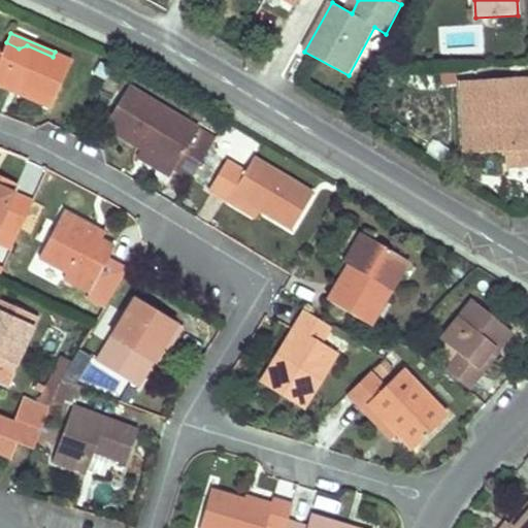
[(0,51),(0,84),(1,85),(13,80),(23,84),(19,93),(52,107),(72,60),(55,52),(53,57),(27,45),(19,48),(6,42),(2,52),(0,51)]
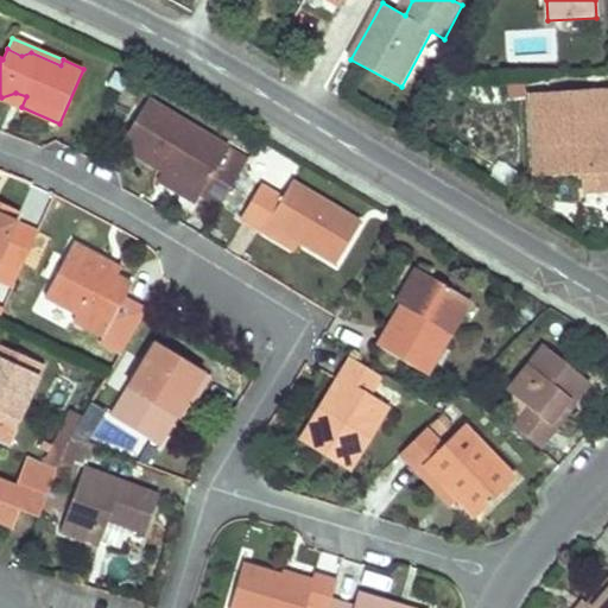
[(505,87),(506,100),(524,99),(524,86),(505,87)]
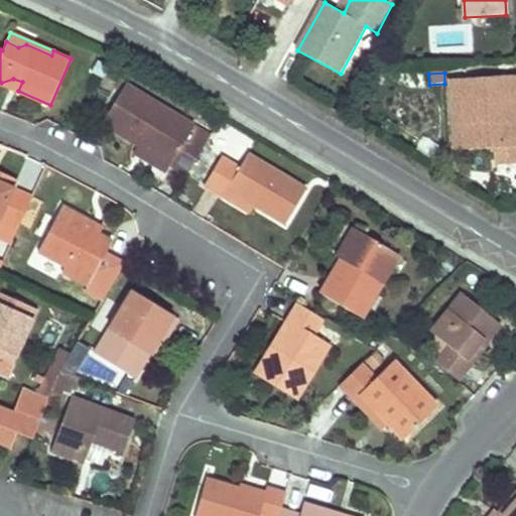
[(13,79),(1,83),(18,91),(22,82),(13,79)]
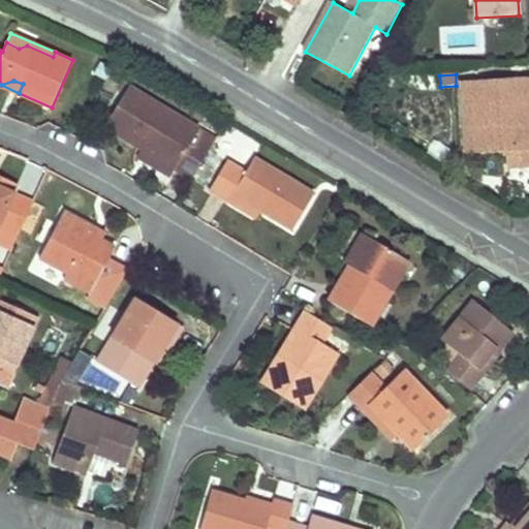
[(528,81),(479,85),(462,86),(466,152),(483,152),(528,148),(528,81)]
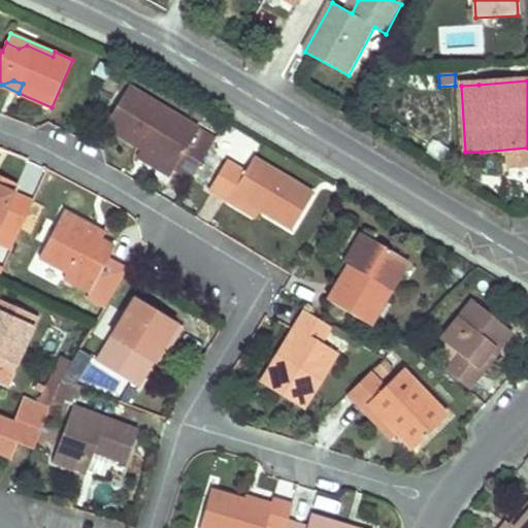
[(144,152),(146,150),(147,146),(177,165),(174,169),(192,179),(211,147),(194,137),(199,129),(129,86),(104,127),(144,152)]
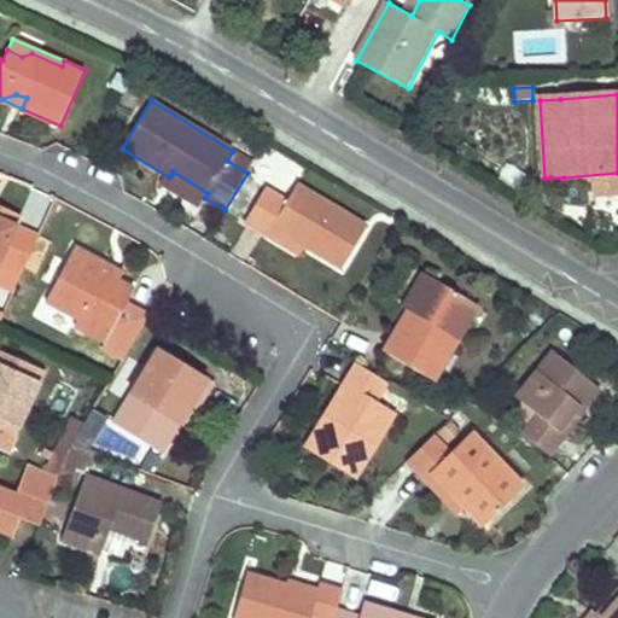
[(172,175),(169,178),(204,198),(208,193),(173,172),(172,175)]
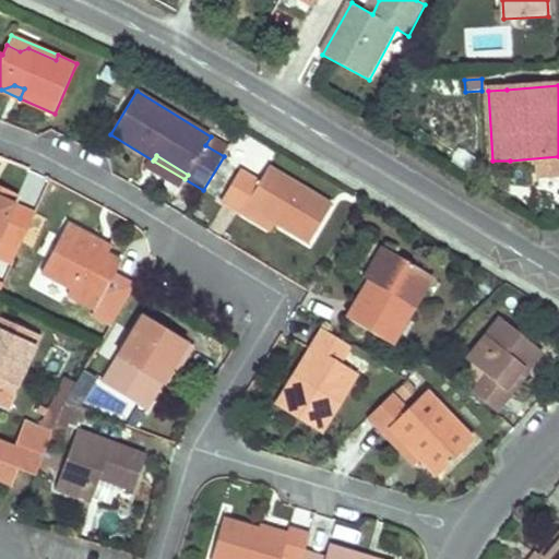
[(247,205),(260,214),(274,223),(308,244),(331,205),(249,155),(221,201),(241,214),(247,205)]
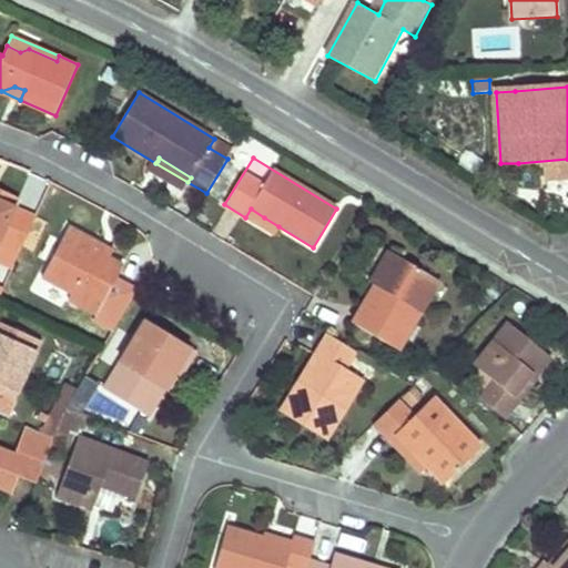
[(0,244),(20,253),(37,217),(16,208),(19,199),(0,190),(0,244)]
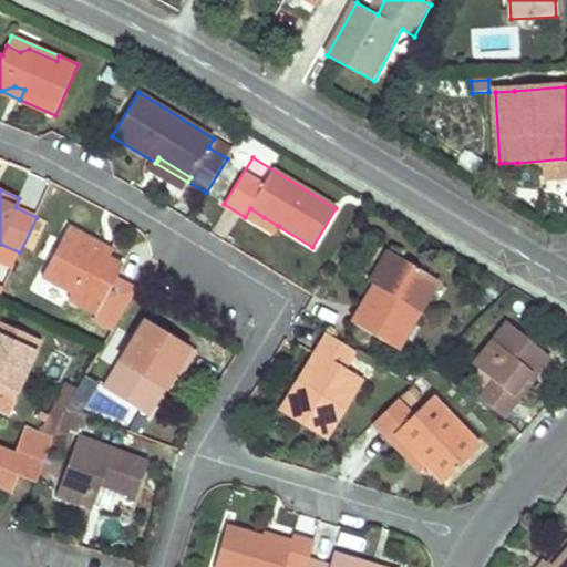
[(250,208),(245,217),(272,234),(278,226),(264,217),(250,208)]
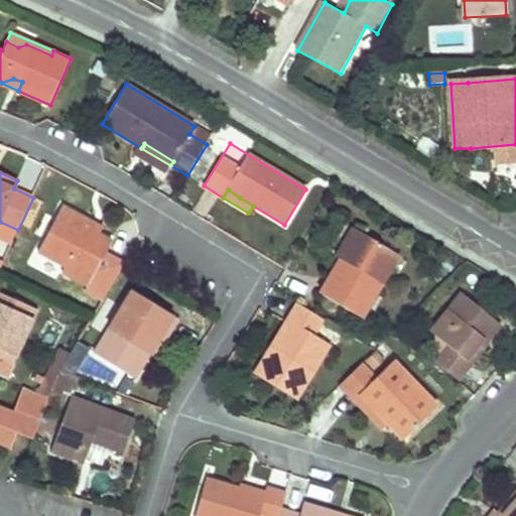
[(62,272),(89,286),(86,290),(103,300),(124,265),(105,255),(112,243),(99,236),(89,231),(92,224),(61,208),(37,251),(66,266),(62,272)]
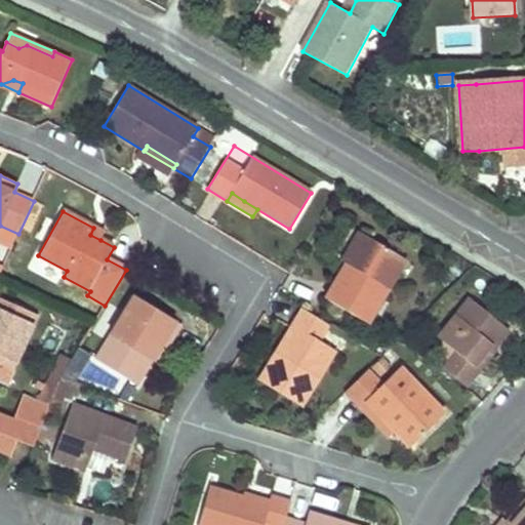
[(18,234),(0,226),(0,242),(12,248),(18,234)]
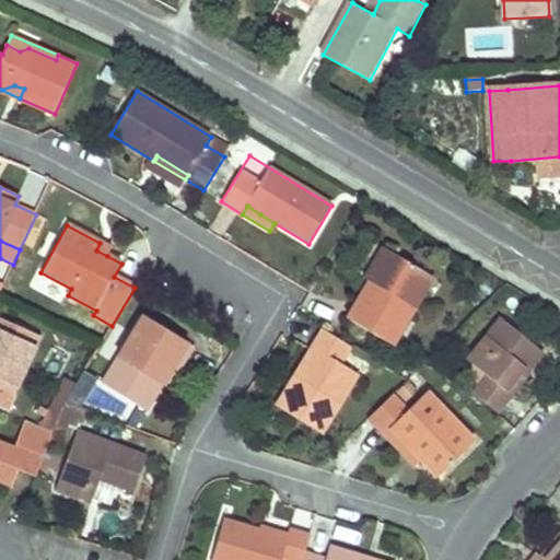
[(107,256),(112,249),(100,243),(96,251),(107,256)]
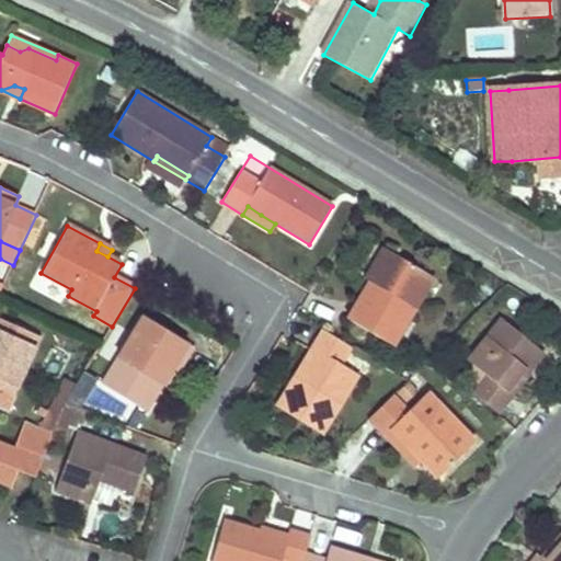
[(374,286),(392,254),(382,248),(363,279),(369,284),(374,286)]
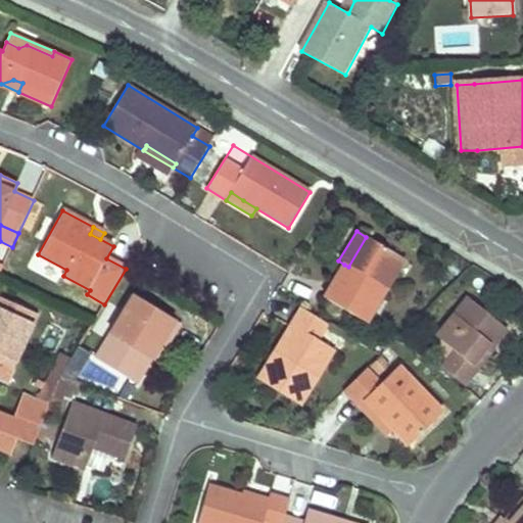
[(344,265),(334,281),(325,297),(367,323),(405,260),(366,237),(348,267),(344,265)]
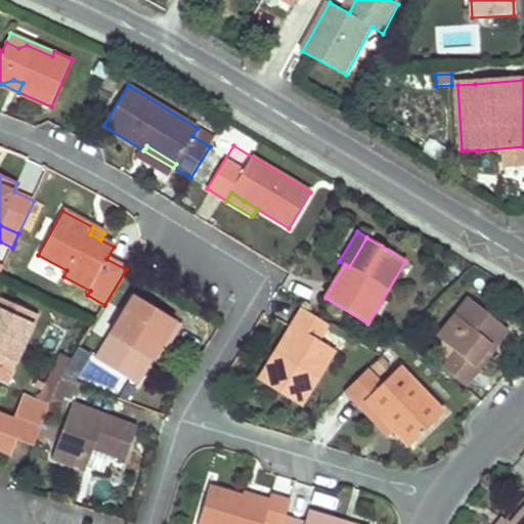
[(151,359),(159,347),(167,335),(172,339),(181,323),(135,296),(95,358),(136,384),(151,359)]
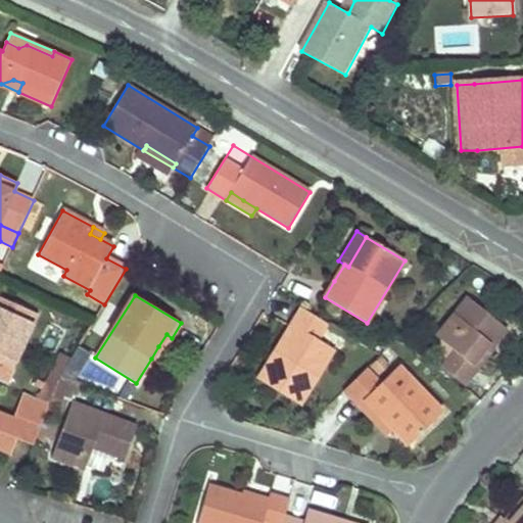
[(0,362),(12,368),(37,314),(0,296),(0,362)]
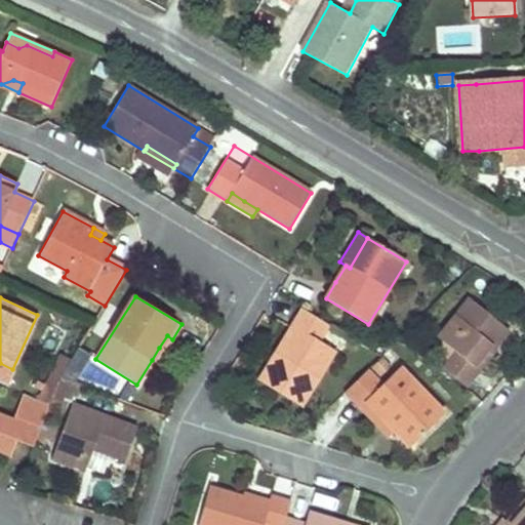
[(509,331),(489,315),(470,299),(437,338),(455,353),(443,368),(465,388),(478,371),(478,370),(473,367),(490,346),(493,349),(509,331)]
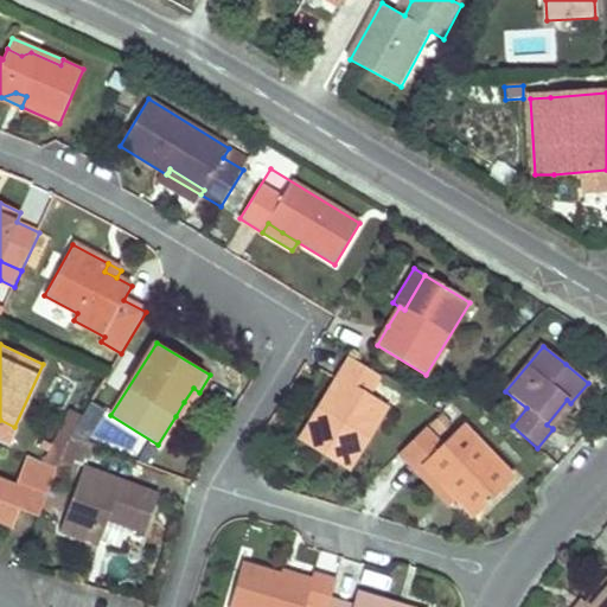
[(385,409),(370,400),(355,389),(358,383),(370,391),(379,377),(349,359),(306,429),(311,447),(349,471),(385,409)]
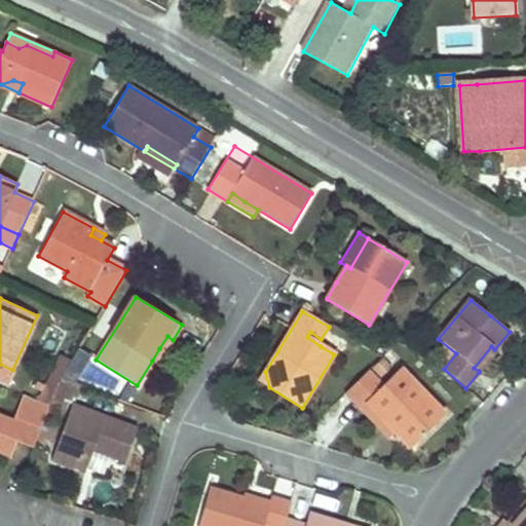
[(152,361),(158,364),(173,340),(167,336),(159,348),(152,361)]
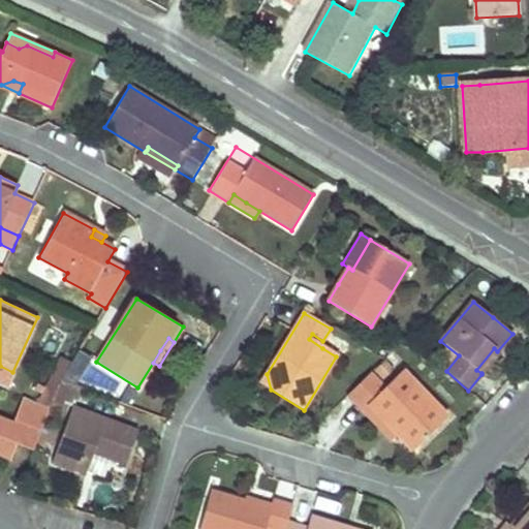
[(481,373),(499,352),(497,351),(494,348),(476,370),(481,373)]
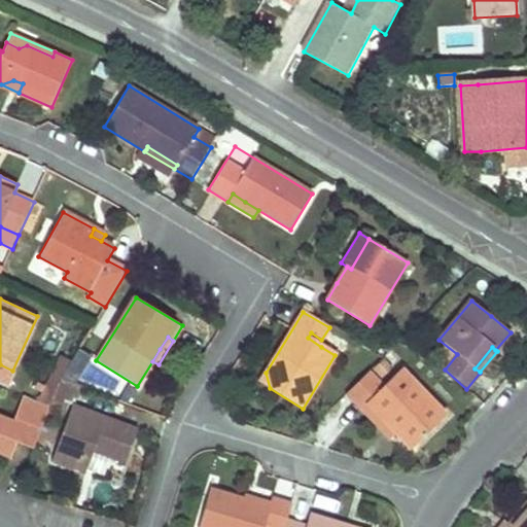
[(79,350),(64,376),(74,382),(90,357),(79,350)]
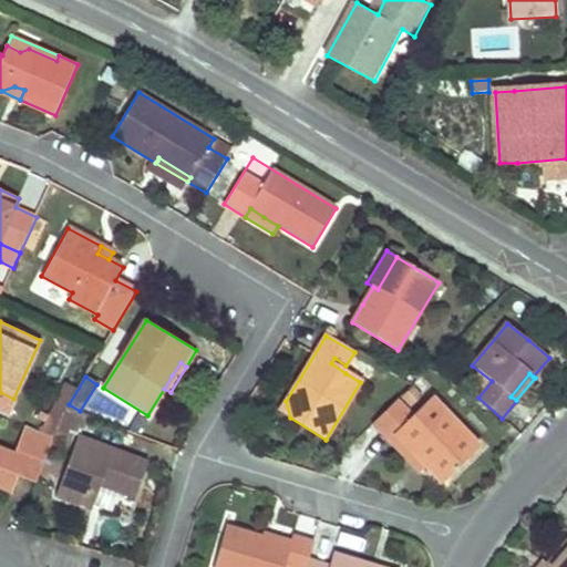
[(78,389),(66,383),(45,434),(53,439),(58,429),(65,409),(69,404),(75,393),(78,389)]
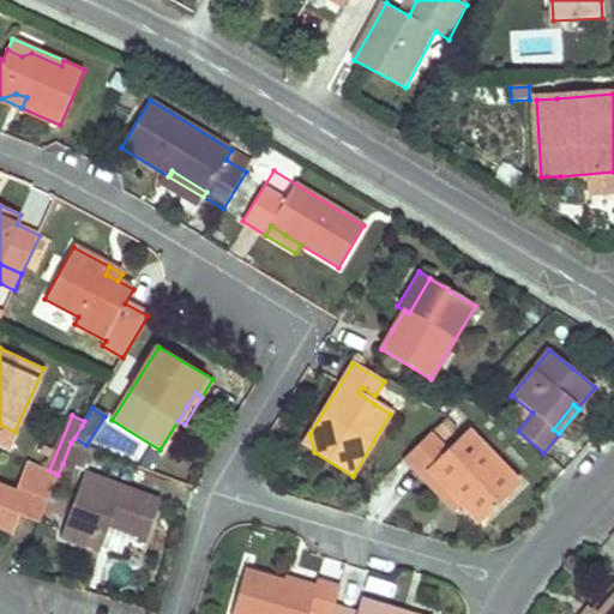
[(0,425),(0,446),(6,450),(14,432),(0,425)]
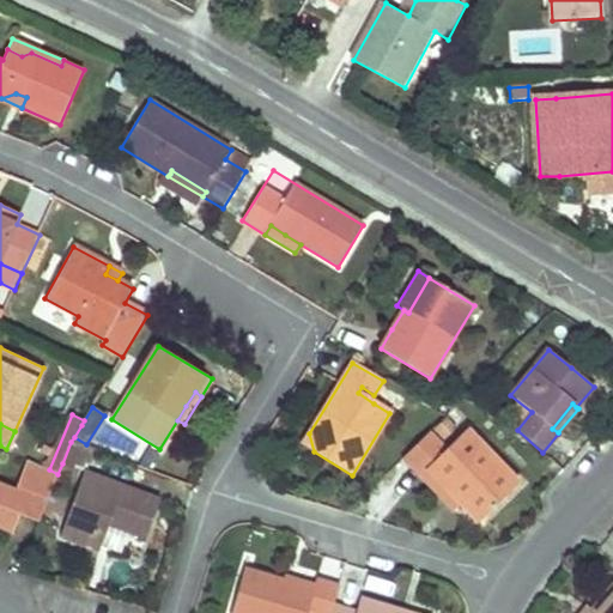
[(461,504),(469,514),(479,522),(519,484),(467,430),(447,450),(430,432),(402,459),(419,477),(426,469),(461,504)]
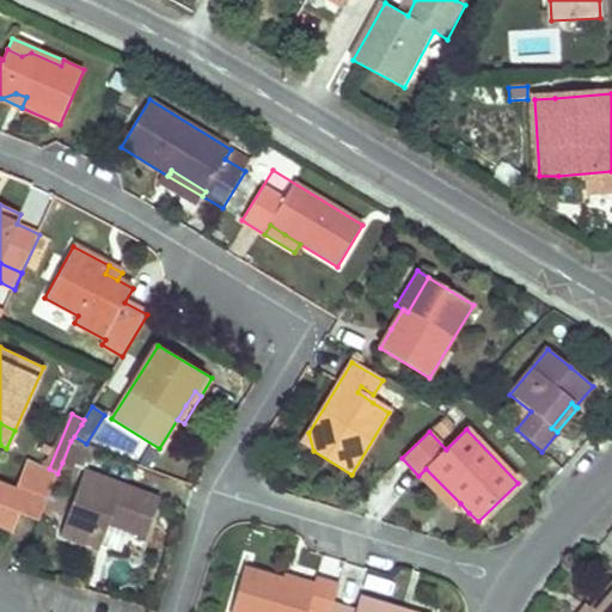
[(313,451),(308,433),(303,444),(313,451)]
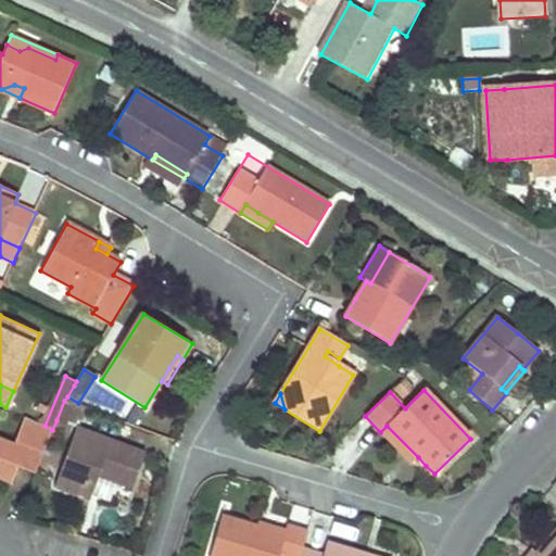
[(64,401),(57,420),(77,428),(85,408),(64,401)]
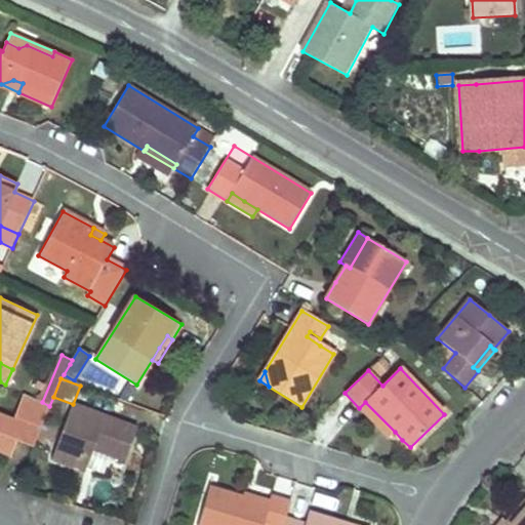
[(0,433),(17,440),(34,446),(49,406),(42,402),(24,395),(12,421),(0,416),(0,433)]
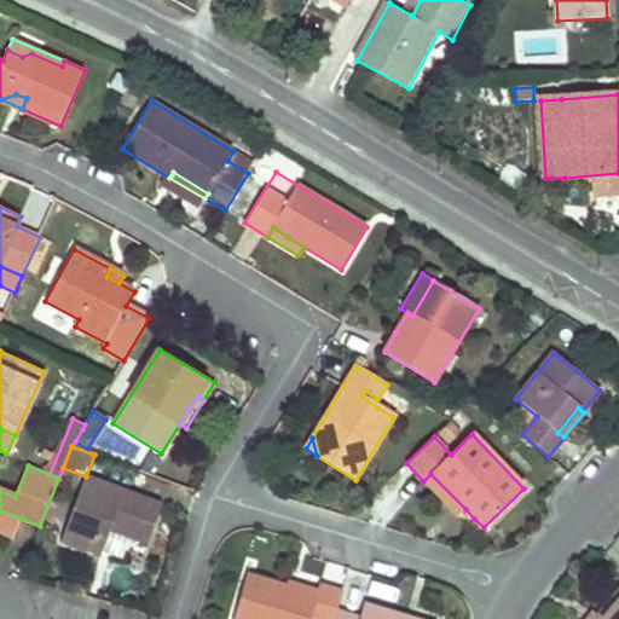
[(431,474),(423,481),(458,516),(466,509),(431,474)]
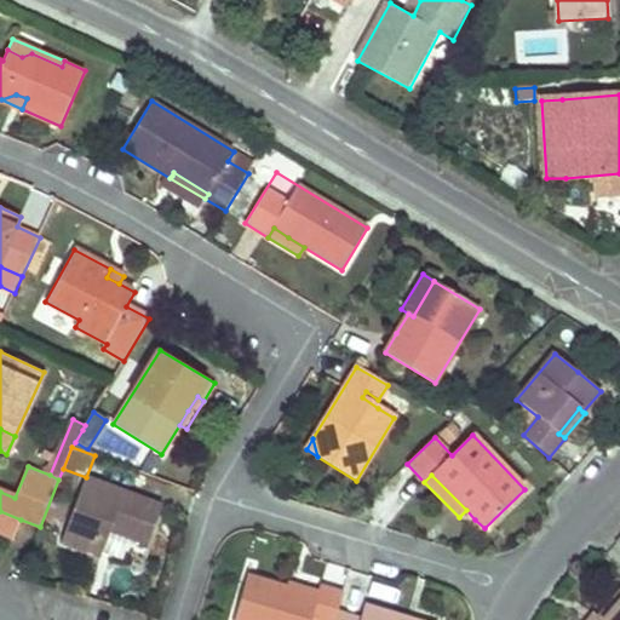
[(102,551),(104,544),(109,532),(145,545),(160,505),(86,477),(62,543),(101,557),(102,551)]
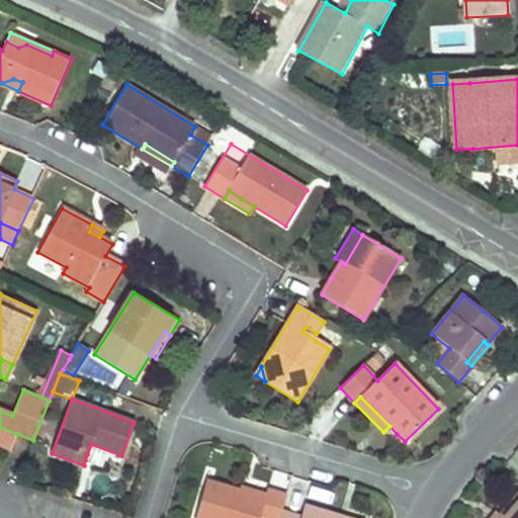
[(0,427),(0,442),(12,447),(17,434),(0,427)]
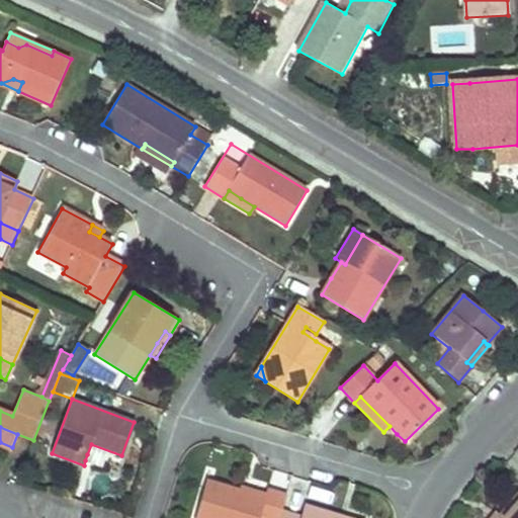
[(121,455),(91,444),(87,454),(85,460),(115,472),(121,455)]
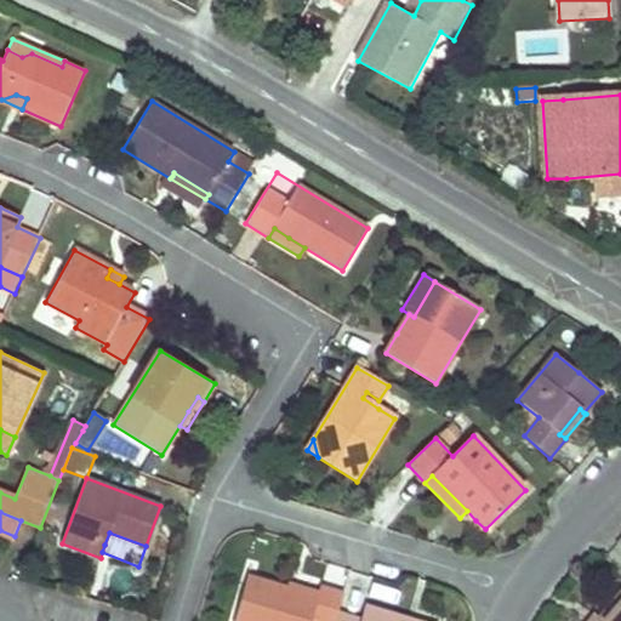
[(335,620),(339,614),(345,593),(319,587),(319,588),(319,590),(317,597),(288,588),(248,576),(234,620),(335,620)]
